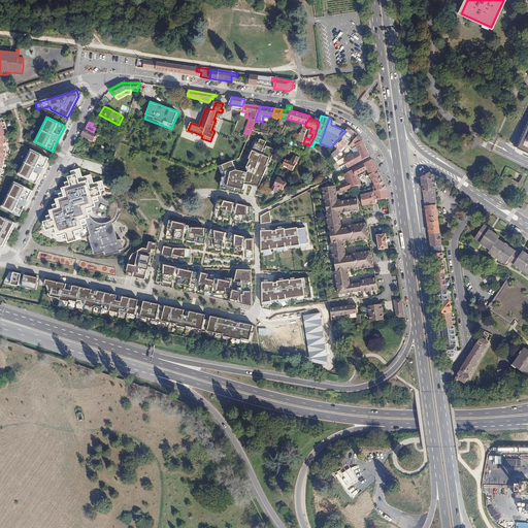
[(261,129),(267,130),(269,124),(262,122),(261,129)]
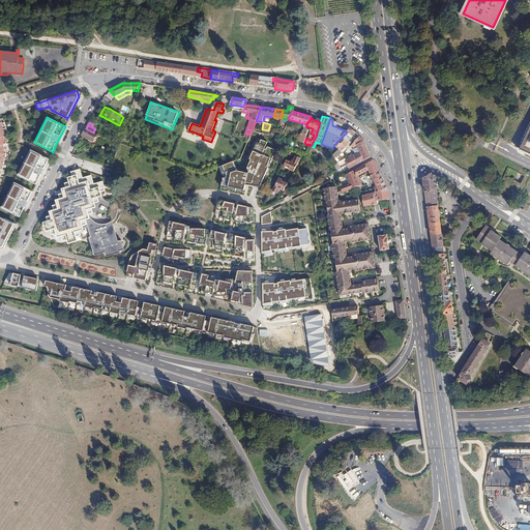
[(415,131),(417,134),(423,126),(414,123),(415,131)]
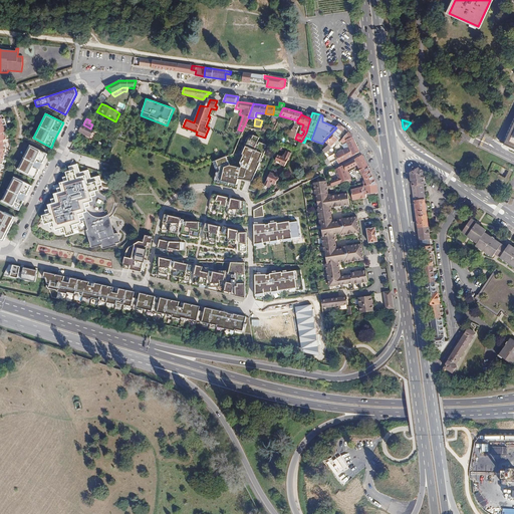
[(288,136),(295,139),(297,134),(300,123),(297,122),(296,123),(294,124),(288,136)]
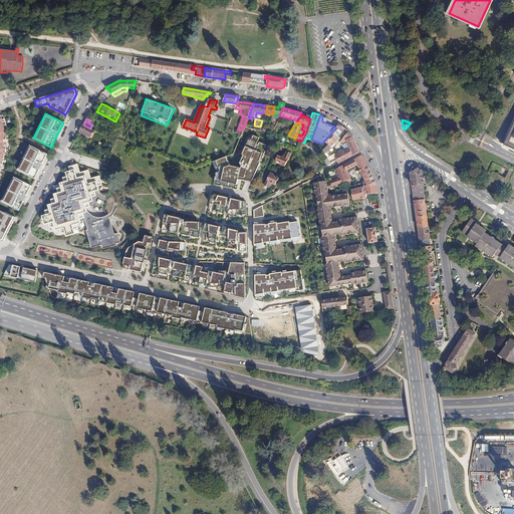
[(339,123),(338,123),(336,127),(324,141),(328,145),(324,147),(322,150),(325,153),(334,144),(338,140),(336,138),(345,127),(342,126),(339,123)]
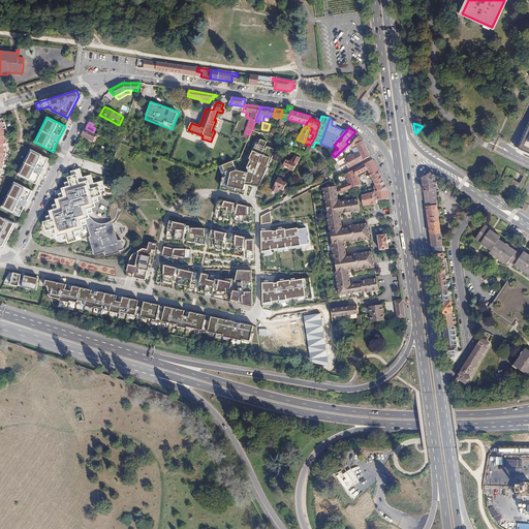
[(86,128),(82,135),(93,142),(97,134),(93,132),(86,128)]
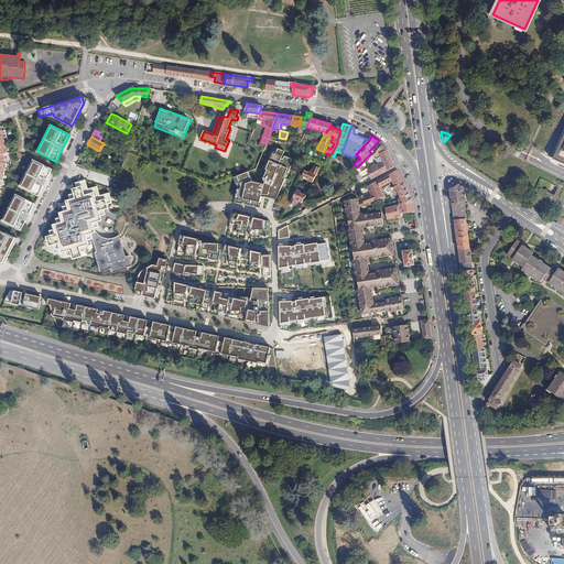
[(388,150),(382,144),(380,148),(378,144),(372,151),(376,153),(375,155),(376,158),(379,153),(380,154),(376,159),(378,162),(381,160),(381,161),(368,170),(370,175),(368,176),(370,180),(371,179),(372,180),(396,166),(388,150)]
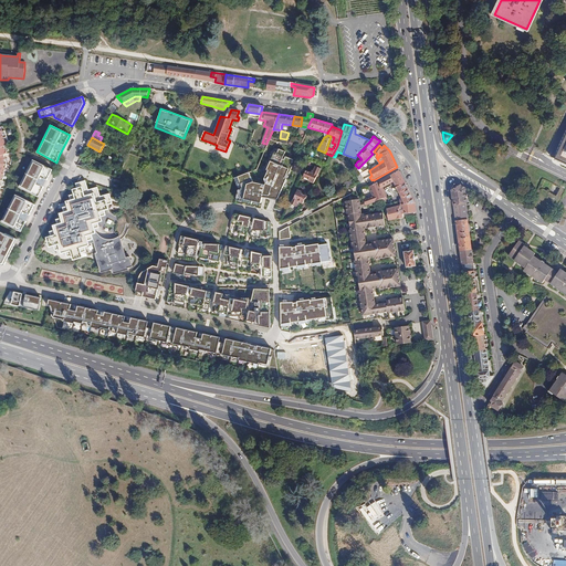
[(293,155),(280,148),(279,153),(275,153),(270,170),(271,171),(266,179),(268,186),(255,182),(251,173),(234,179),(239,188),(236,203),(261,209),(262,203),(264,203),(264,198),(281,200),(294,166),(293,165),(294,160),(291,159),(293,155)]
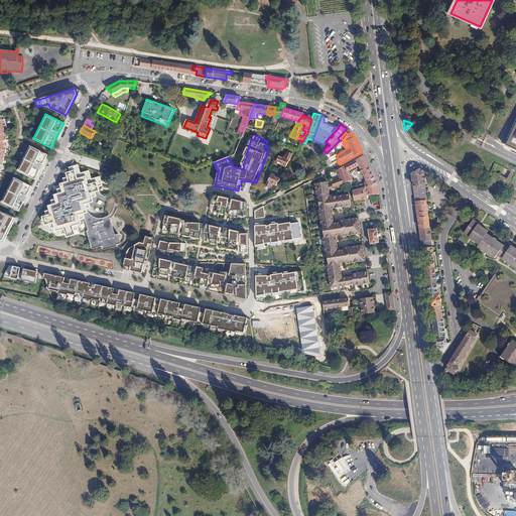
[(29,146),(17,170),(35,179),(39,171),(48,155),(29,146)]
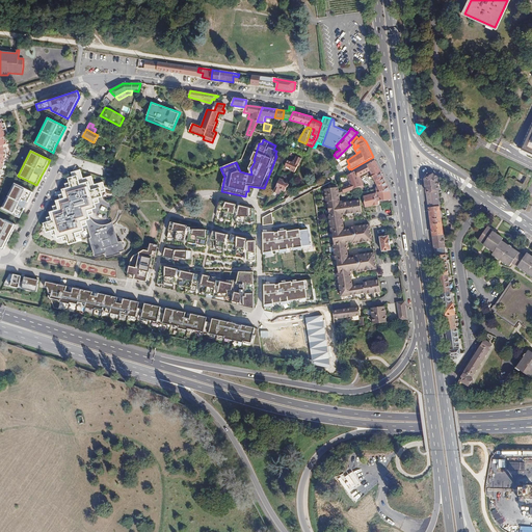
[(295,171),(302,158),(297,156),(295,161),(294,160),(293,162),(288,160),(286,165),(292,168),(291,169),(295,171)]
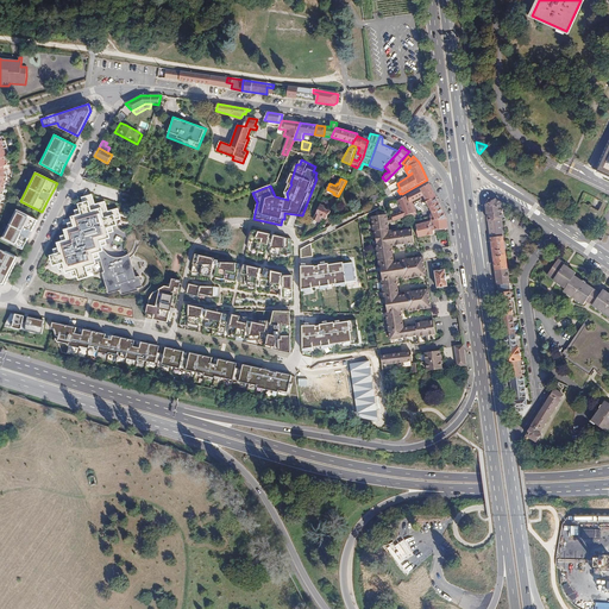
[(400,189),(397,183),(396,182),(388,187),(393,193),(397,190),(400,189)]
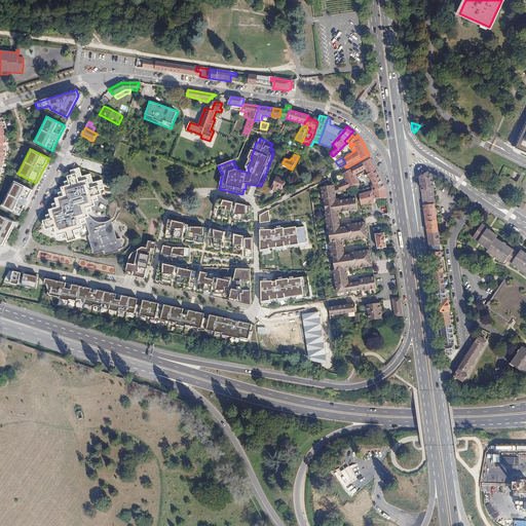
[(371,158),(363,162),(366,168),(367,171),(368,174),(377,170),(373,163),(371,158)]
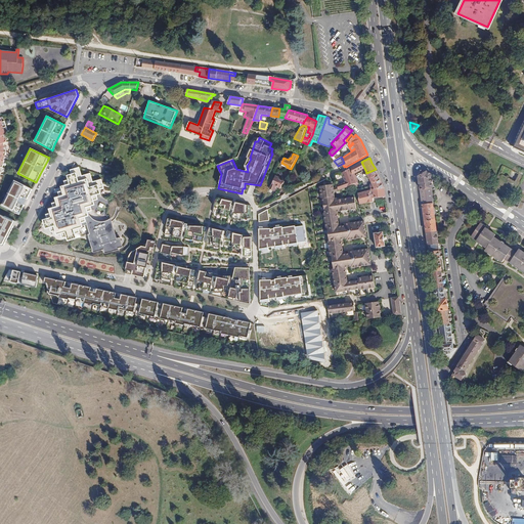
[(361,162),(351,168),(353,174),(354,174),(364,168),(361,162)]
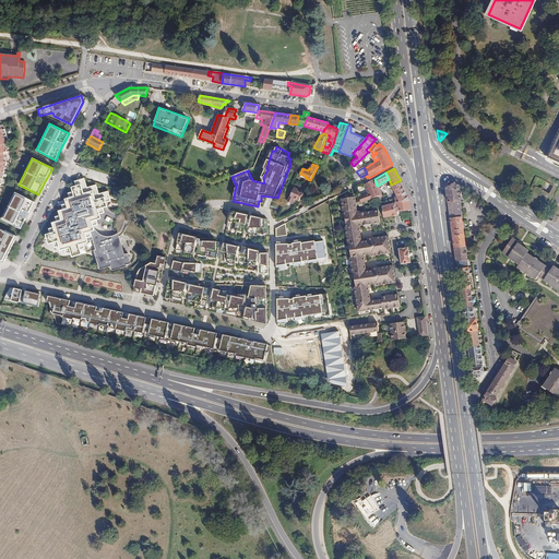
[(343,187),(352,182),(348,177),(341,181),(343,187)]
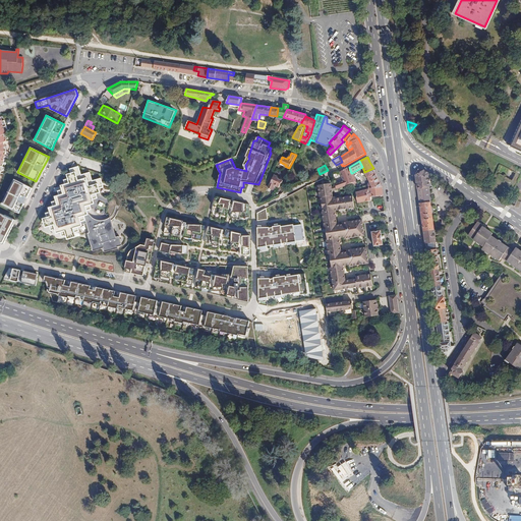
[(515,187),(520,174),(520,169),(511,165),(508,170),(515,173),(512,180),(505,177),(503,182),(515,187)]
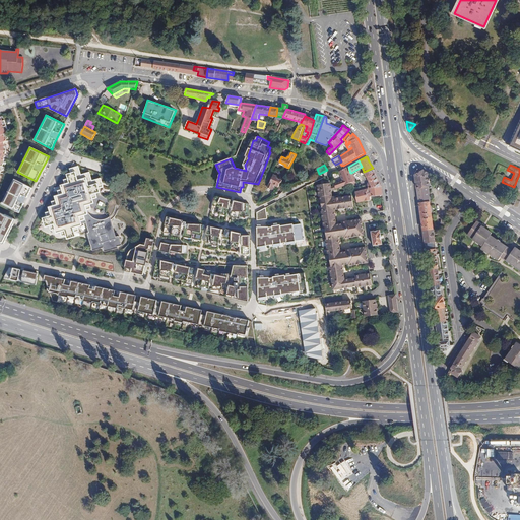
[(346,184),(347,185),(351,183),(355,182),(352,175),(351,173),(350,173),(348,167),(341,171),(342,173),(345,181),(346,184)]
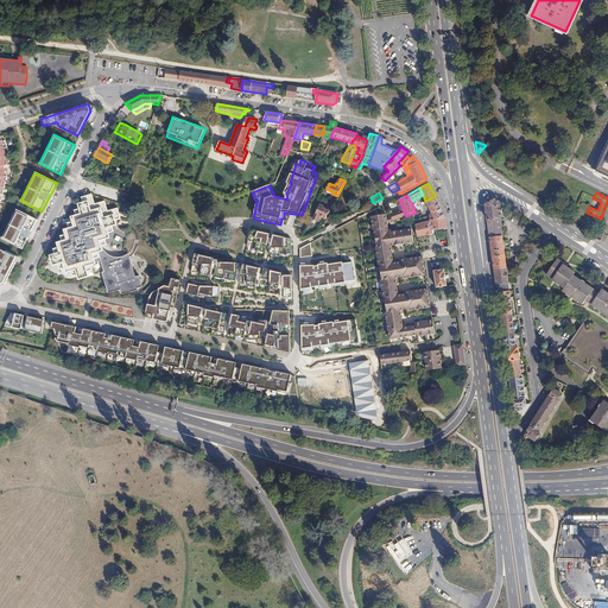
[(438,202),(436,196),(425,201),(426,203),(425,204),(426,207),(428,206),(432,214),(429,215),(430,217),(430,221),(447,217),(443,213),(438,202)]
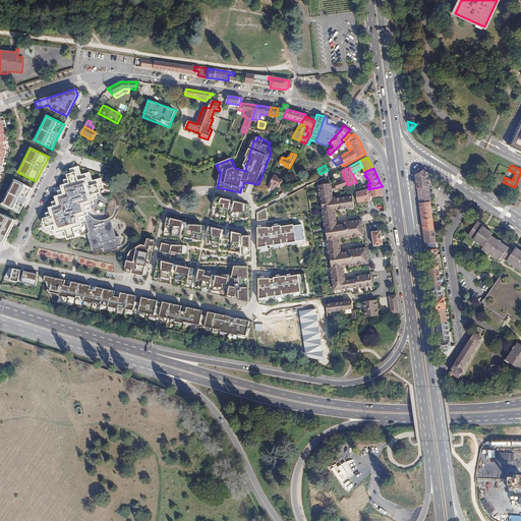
[(51,216),(43,219),(45,226),(54,224),(57,233),(64,230),(67,239),(75,236),(80,236),(78,227),(87,224),(90,233),(88,233),(94,251),(104,248),(106,252),(119,247),(118,246),(122,245),(120,236),(116,237),(110,217),(108,219),(107,220),(104,221),(101,222),(98,222),(95,221),(93,220),(90,218),(89,216),(88,214),(87,211),(85,206),(94,204),(92,194),(100,192),(98,183),(90,186),(87,177),(77,180),(75,171),(66,174),(69,183),(60,185),(63,193),(55,196),(57,205),(48,208),(51,216)]
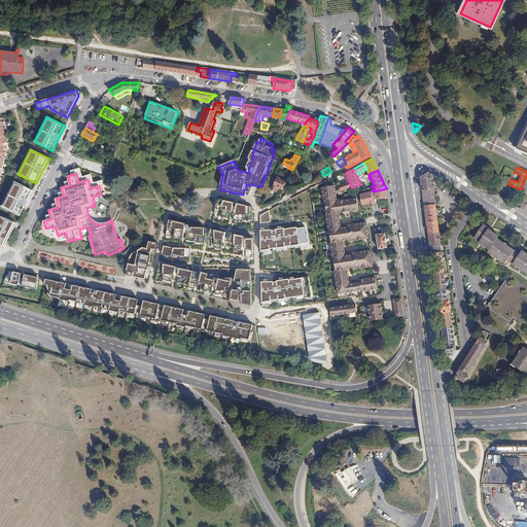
[(433,178),(434,176),(429,173),(421,177),(430,247),(441,246),(433,190),(434,190),(433,178)]
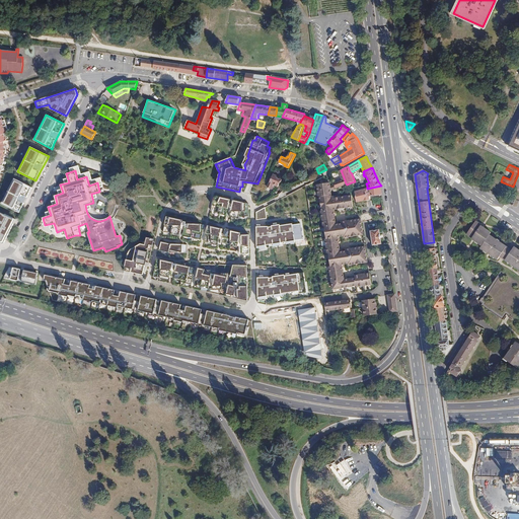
[(274,173),(268,187),(273,189),(274,187),(276,186),(279,187),(280,181),(281,182),(282,179),(277,176),(277,175),(274,173)]
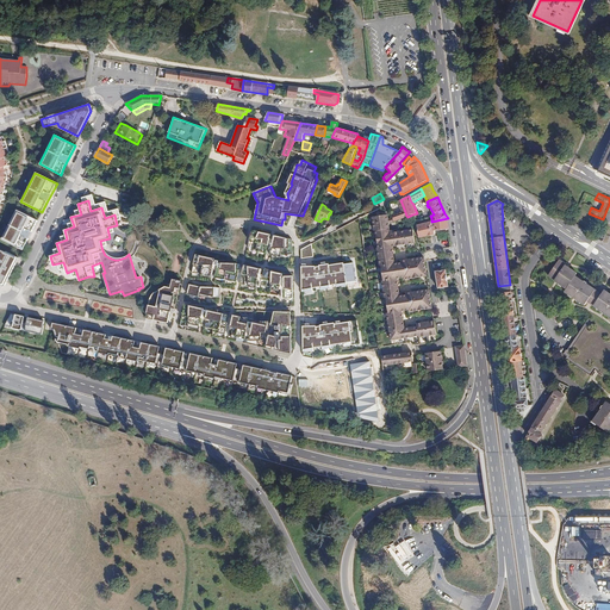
[(18,211),(4,240),(24,249),(30,238),(39,219),(18,211)]
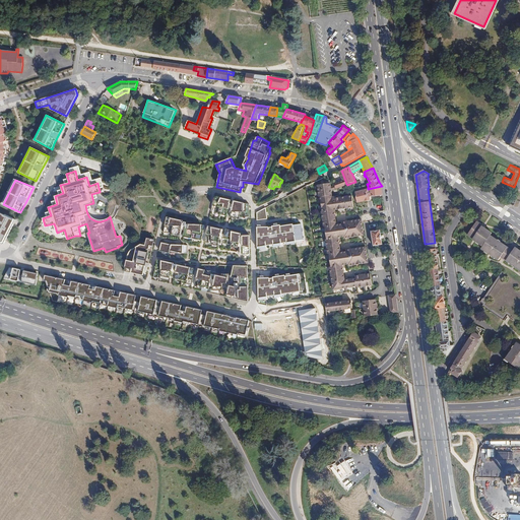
[(326,184),(318,186),(319,197),(320,197),(322,212),(321,212),(324,228),(325,228),(327,239),(326,240),(328,255),(329,255),(331,266),(330,266),(333,289),(356,286),(356,287),(372,285),(371,273),(355,276),(355,278),(345,280),(342,265),(348,264),(349,266),(369,263),(366,247),(346,250),(346,252),(342,252),(342,253),(341,253),(338,238),(344,237),(345,239),(364,236),(362,219),(342,222),(342,224),(336,225),(334,210),(353,207),(352,196),(341,197),(340,195),(332,197),(330,181),(325,181),(326,184)]
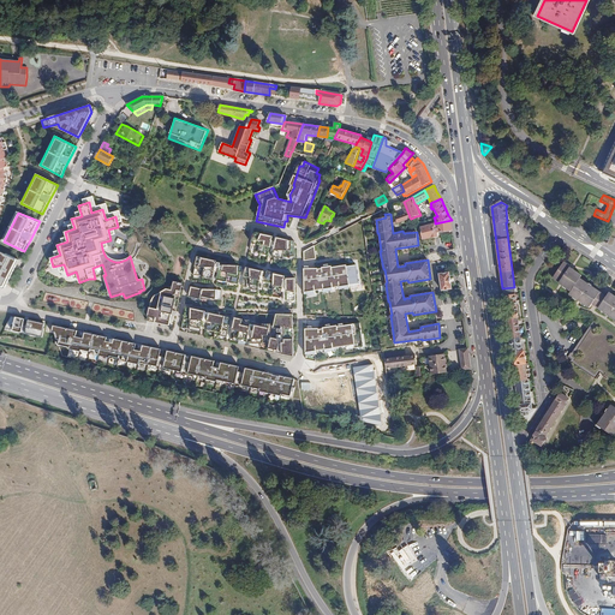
[(408,214),(395,219),(398,224),(411,219),(410,218),(408,214)]
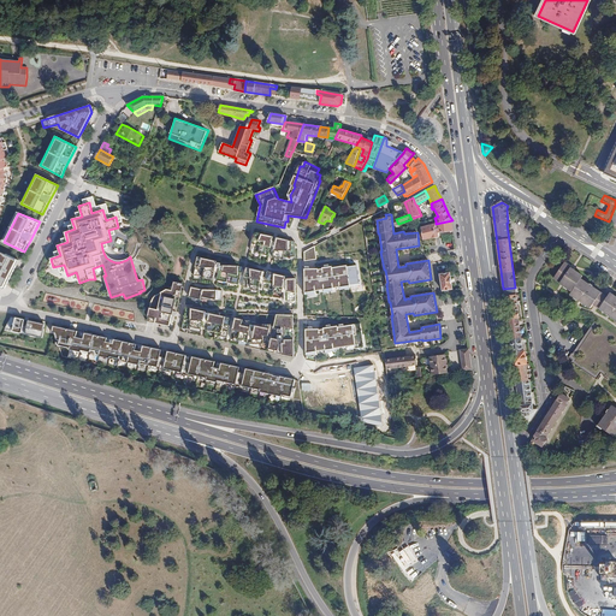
[(454,231),(452,220),(436,224),(436,220),(433,221),(433,224),(424,226),(422,224),(420,225),(421,227),(424,241),(431,238),(439,237),(438,234),(454,231)]
